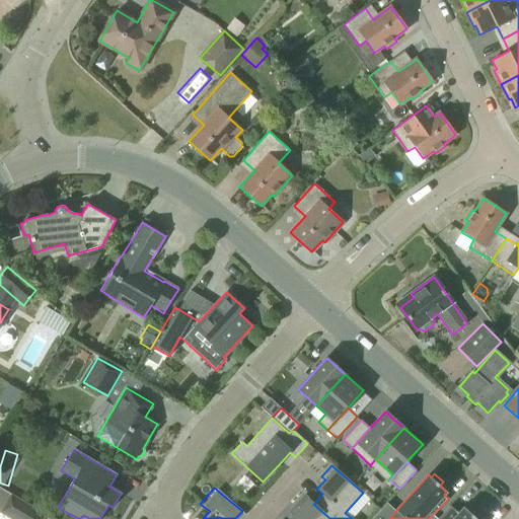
[(0,489),(0,511),(13,518),(42,518),(45,515),(0,489)]
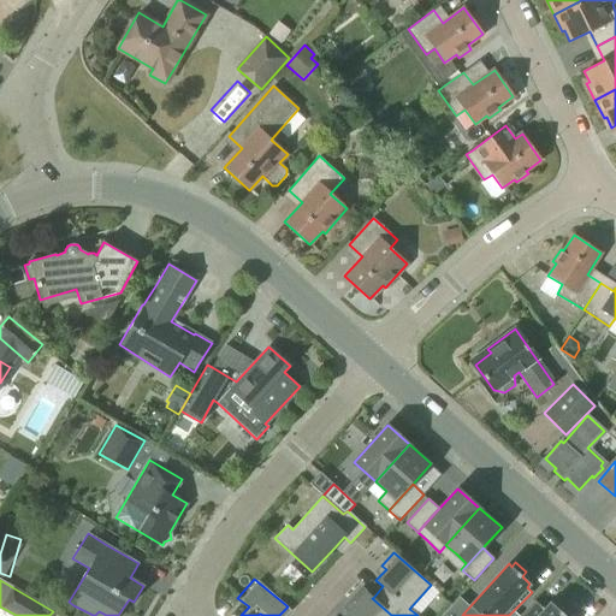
[(391,615),(372,598),(373,598),(361,587),(349,600),(354,604),(343,615),(391,615)]
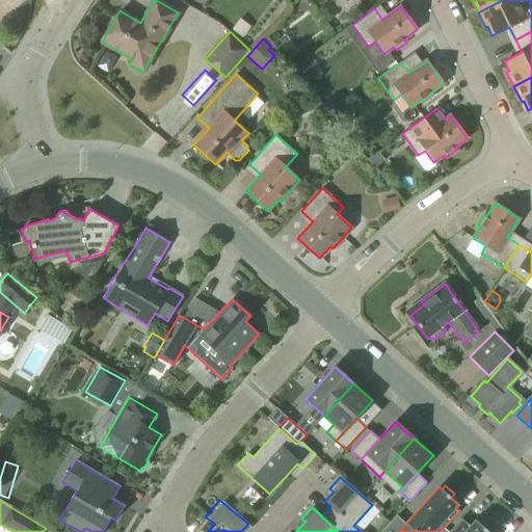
[(448,531),(495,531),(486,524),(483,527),(476,521),(471,527),(461,519),(448,531)]
